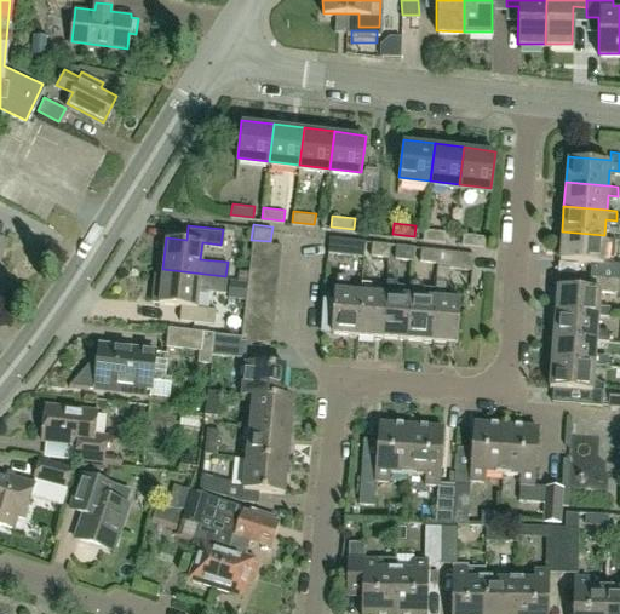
[(423,237),(446,241),(447,230),(424,227),(423,237)]
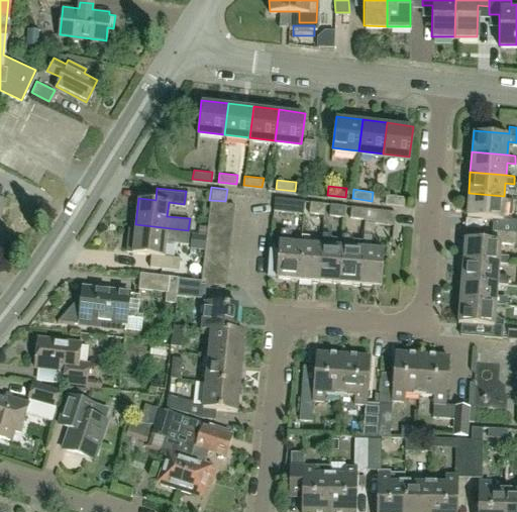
[(385,202),(404,204),(405,195),(386,193),(385,202)]
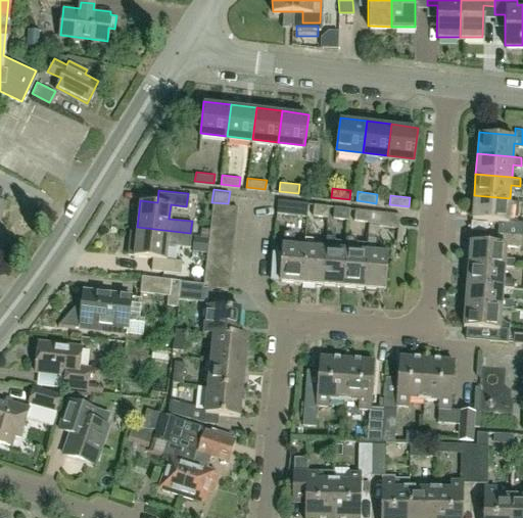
[(510,198),(474,195),(472,217),(508,220),(509,206),(518,206),(518,199),(510,198)]
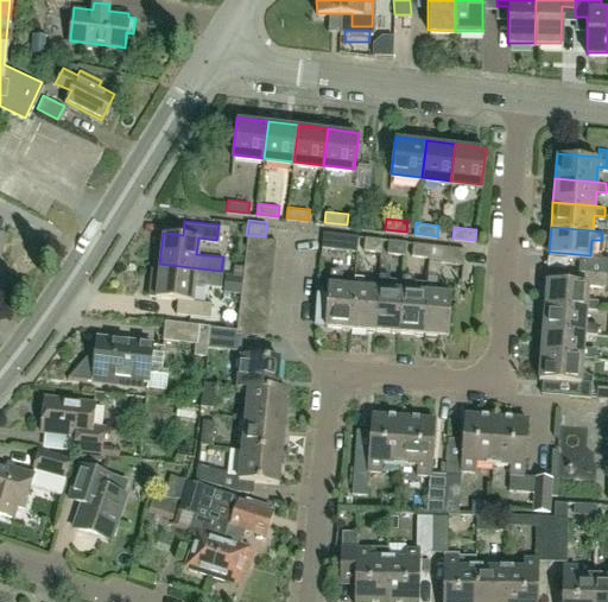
[(321,245),(356,249),(359,234),(323,229),(321,245)]
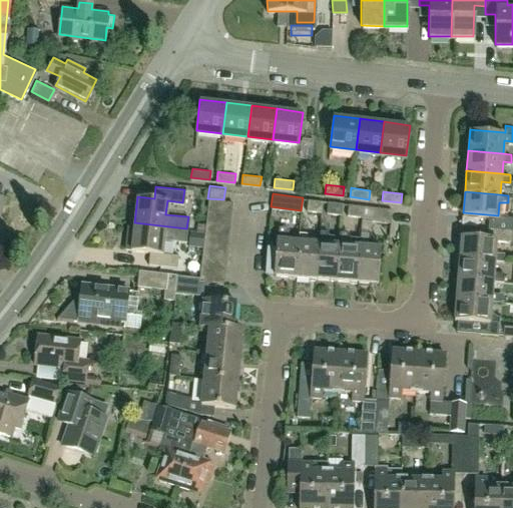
[(307,209),(322,210),(323,199),(308,197),(307,209)]
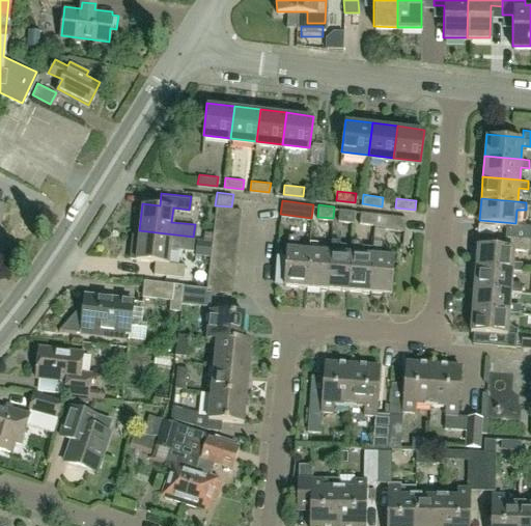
[(231,206),(215,205),(214,218),(240,220),(242,208),(231,206)]
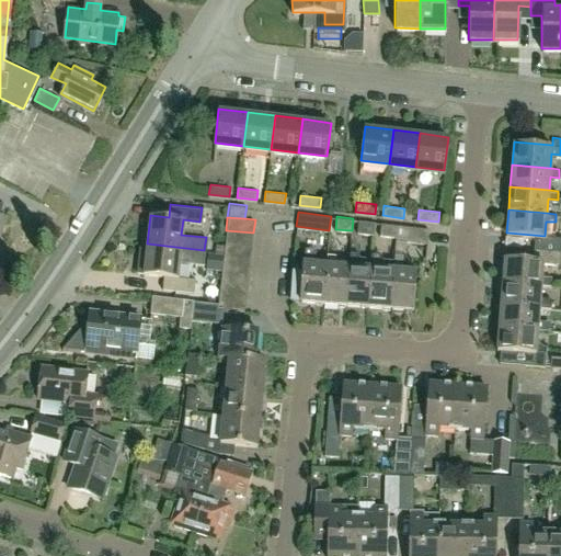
[(357,230),(374,233),(375,222),(358,219),(357,230)]
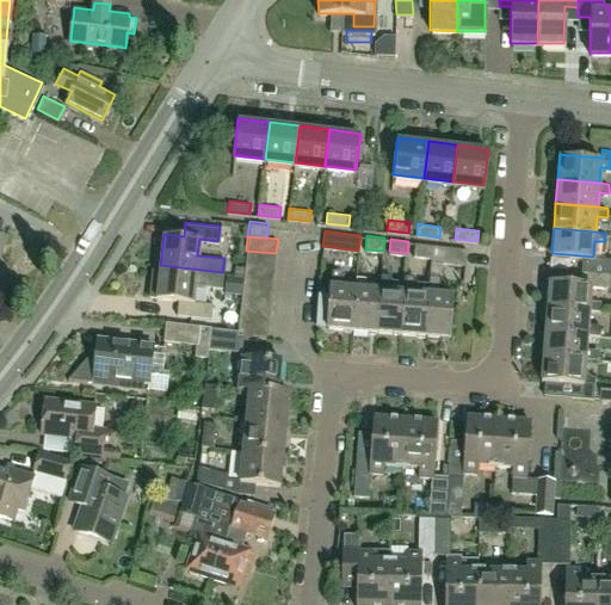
[(431,244),(415,241),(414,255),(431,257),(431,244)]
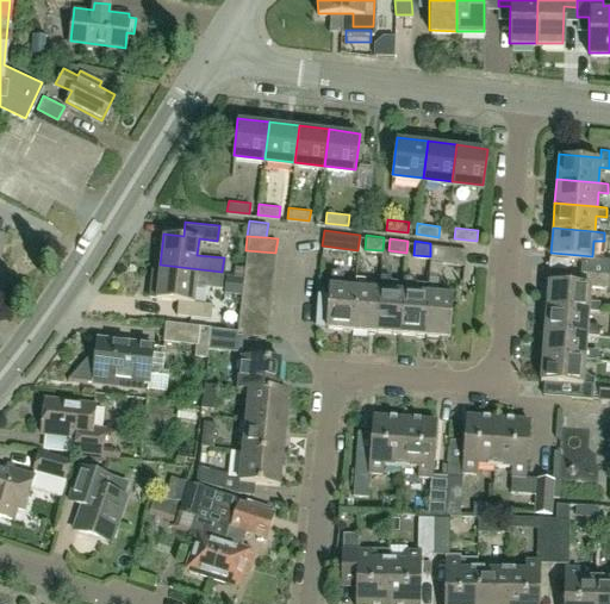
[(423,334),(448,335),(452,293),(441,292),(442,260),(465,262),(466,247),(430,243),(430,256),(428,280),(423,334)]
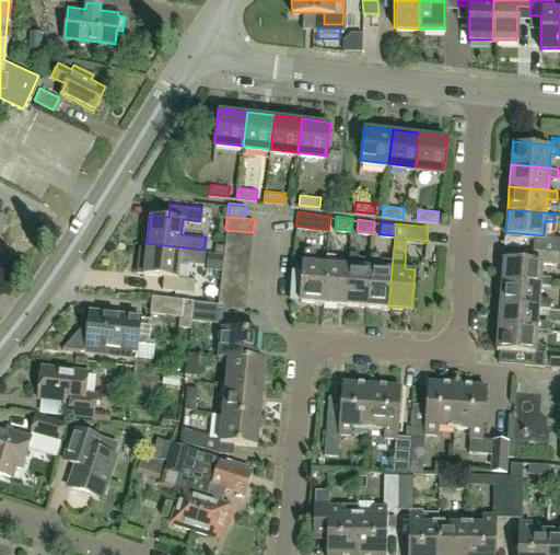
[(253,232),(225,230),(224,242),(252,244),(253,232)]
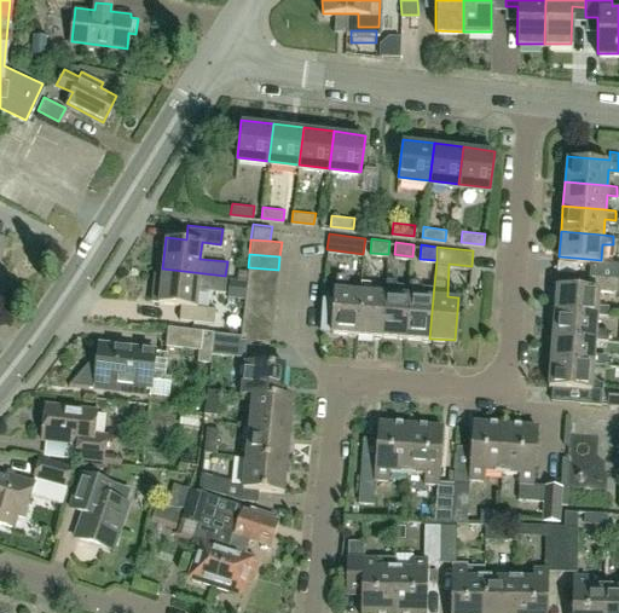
[(278,270),(248,267),(248,269),(247,278),(247,282),(277,284),(278,270)]
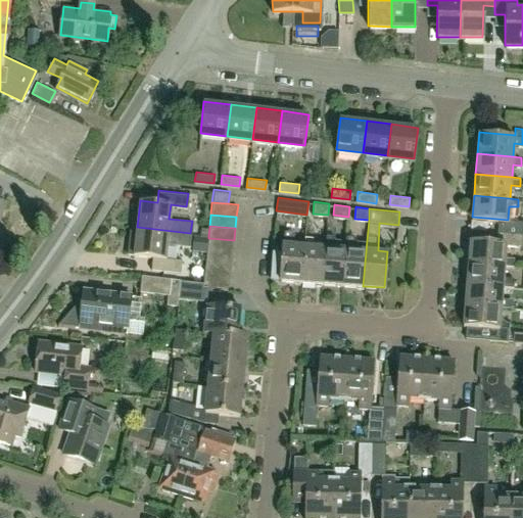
[(190,233),(137,227),(136,238),(130,237),(128,252),(134,252),(134,253),(152,255),(151,268),(180,271),(181,257),(165,256),(167,242),(189,245),(190,233)]
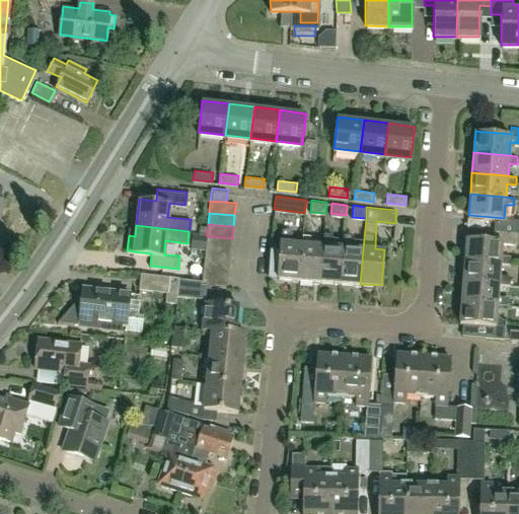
[(299,279),(301,243),(291,242),(292,229),(281,229),(280,250),(271,249),(269,275),(278,275),(278,278),(299,279)]
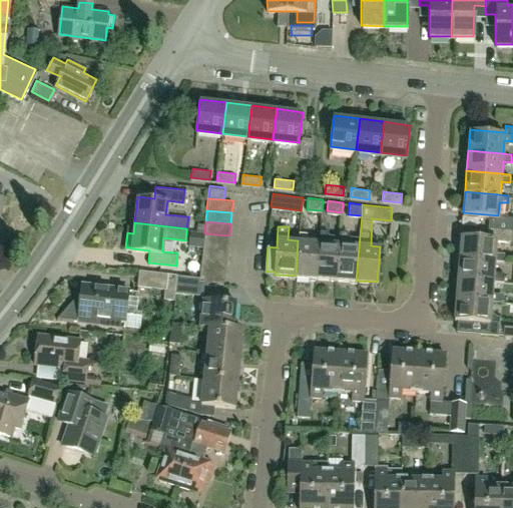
[(204,233),(204,230),(190,228),(188,241),(203,242),(204,233)]
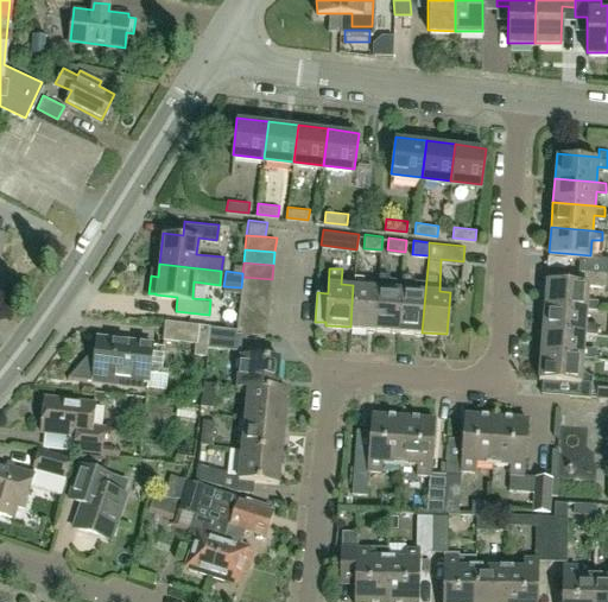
[(374,329),(398,330),(401,278),(388,277),(388,272),(379,271),(378,286),(374,329)]
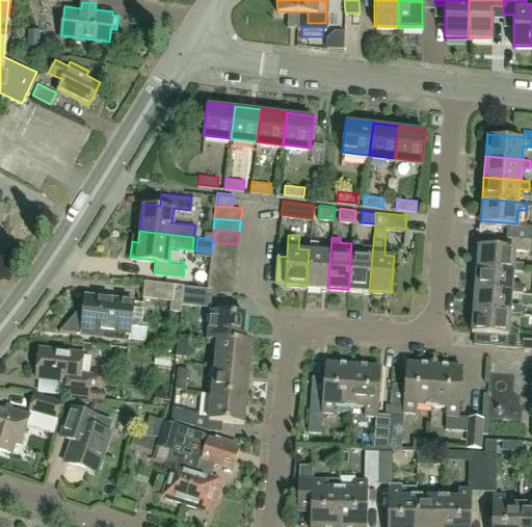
[(348,289),(369,291),(373,244),(362,244),(362,239),(351,239),(351,243),(348,289)]
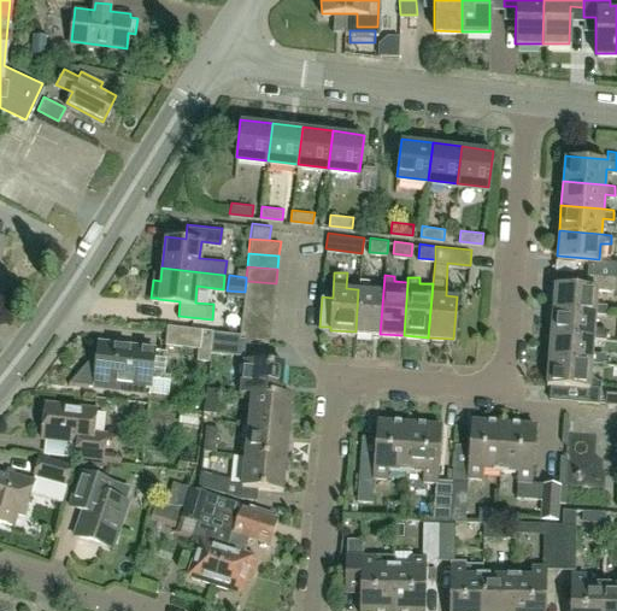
[(358,289),(356,332),(380,334),(383,291),(368,289),(369,280),(358,280),(358,289)]
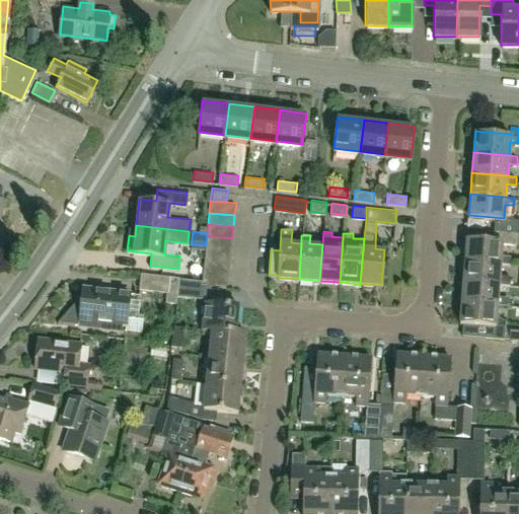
[(232,238),(207,236),(206,245),(205,247),(230,250),(232,238)]
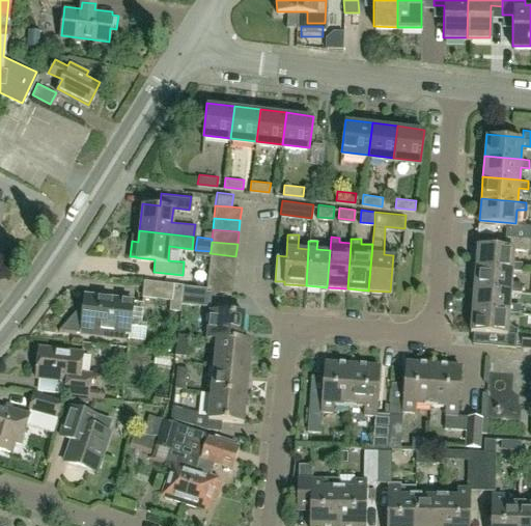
[(477,243),(475,266),(512,268),(521,269),(521,260),(512,259),(513,246),(477,243)]
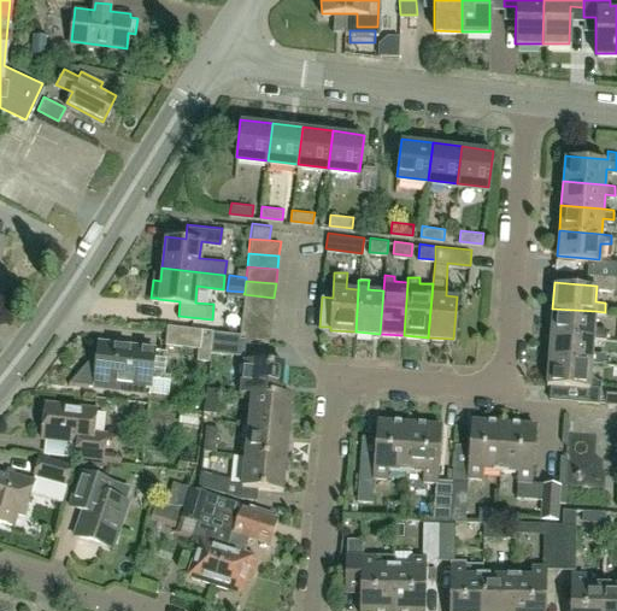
[(274,298),(244,294),(242,309),(272,311),(274,298)]
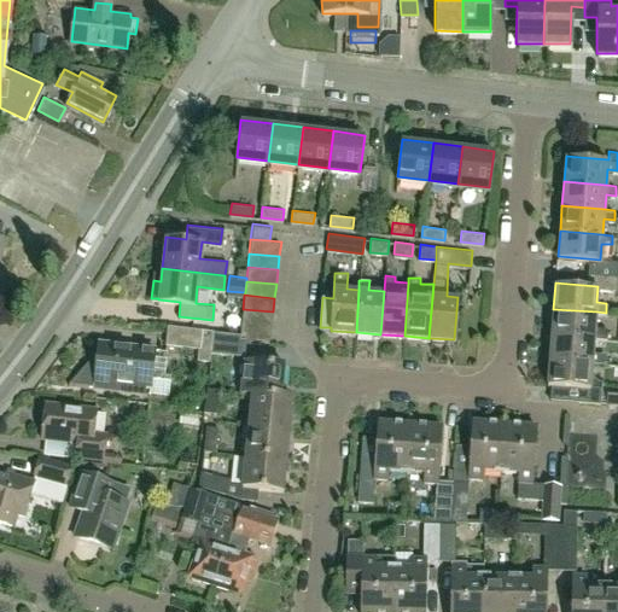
[(273,312),(243,309),(242,321),(272,325),(273,312)]
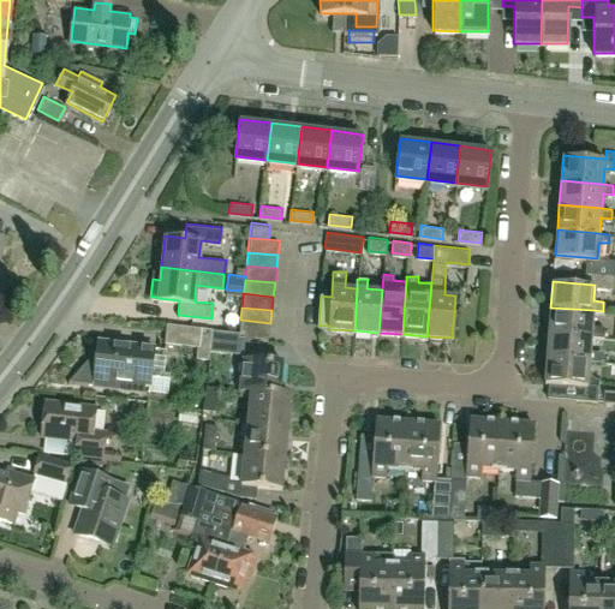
[(593,310),(550,308),(549,332),(591,335),(601,336),(602,326),(592,324),(593,310)]
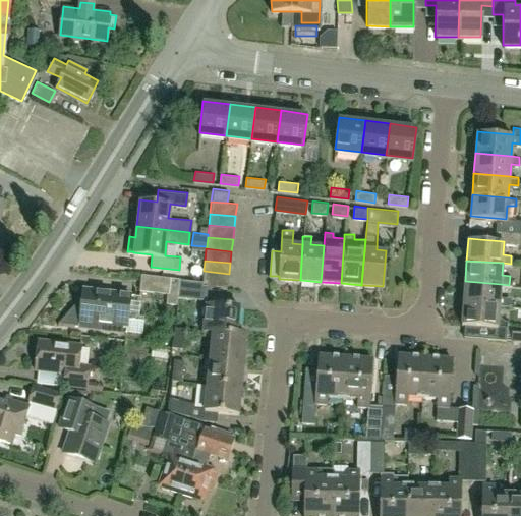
[(229,274),(204,271),(203,280),(203,283),(207,283),(228,285),(229,274)]
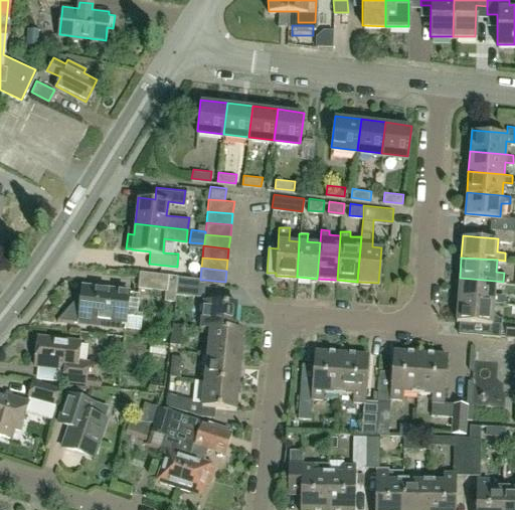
[(174,299),(175,292),(177,275),(140,270),(138,285),(166,289),(164,298),(174,299)]
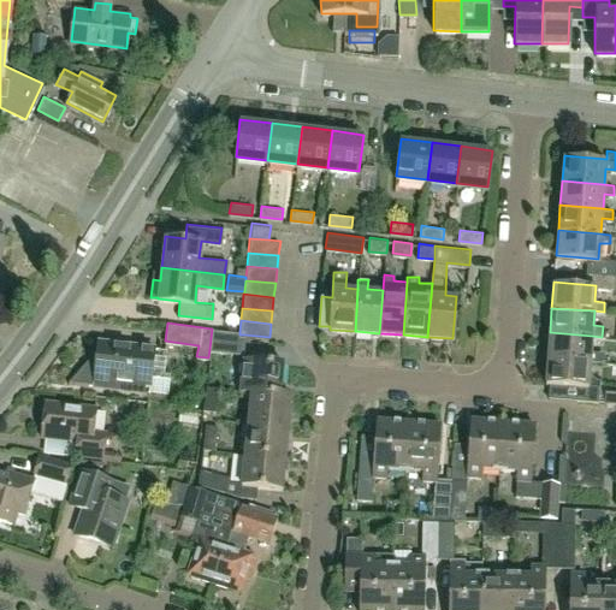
[(212,329),(209,349),(242,353),(244,335),(240,335),(240,331),(212,329)]
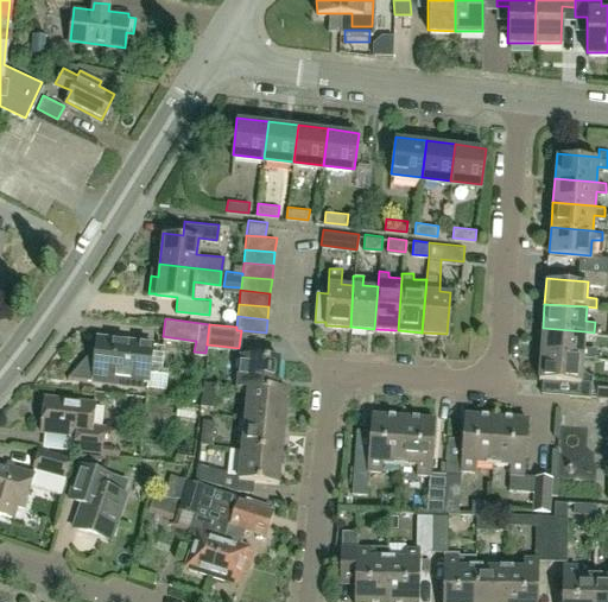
[(543,328),(540,352),(582,355),(591,355),(593,346),(583,344),(584,331),(543,328)]
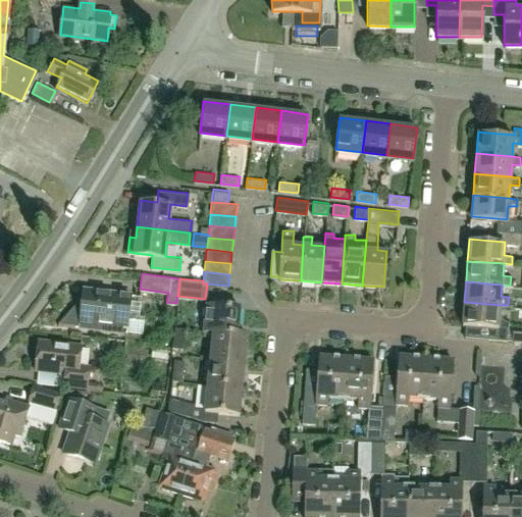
[(129,292),(83,287),(82,301),(75,300),(62,316),(62,321),(57,321),(57,322),(121,329),(121,324),(125,324),(125,329),(142,330),(144,315),(139,314),(140,300),(128,299),(129,292)]
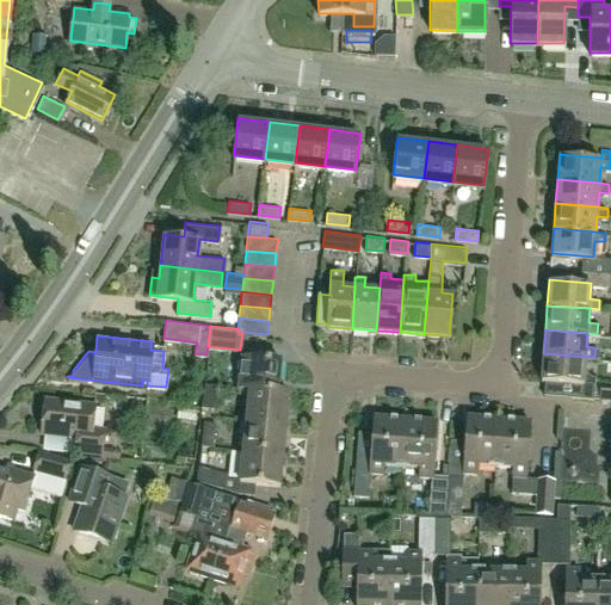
[(277,389),(281,358),(240,353),(236,387),(250,388),(250,386),(277,389)]
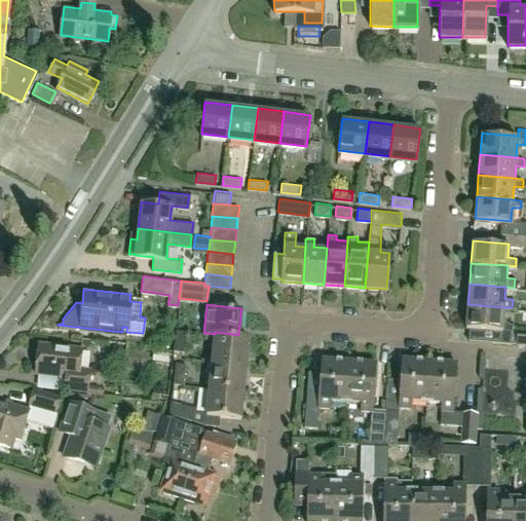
[(503,307),(467,304),(465,326),(487,328),(486,339),(510,341),(512,324),(506,321),(502,321),(503,307)]
